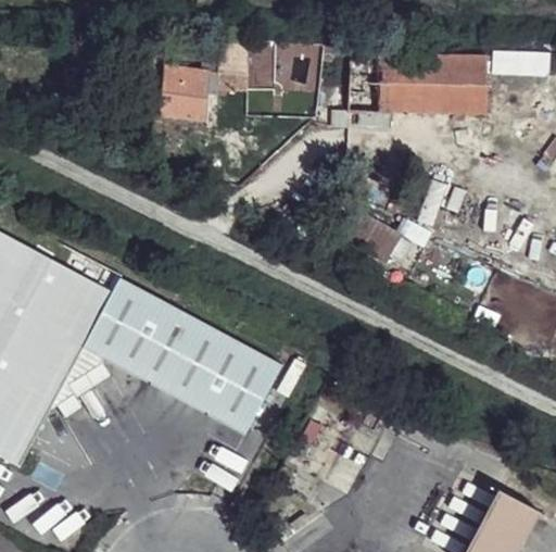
[(251,39),(219,38),(220,85),(239,85),(238,70),(250,70),(251,39)]
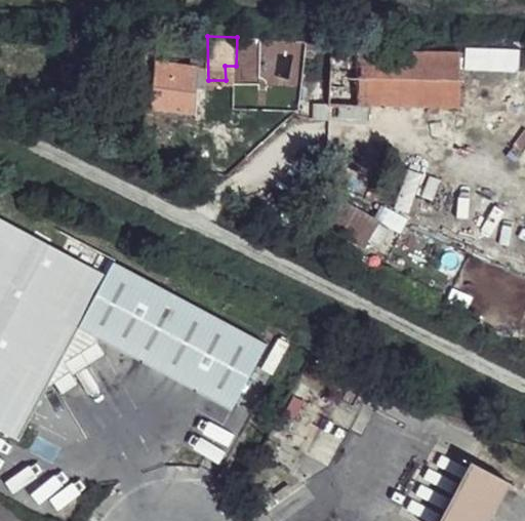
[(263,37),(237,37),(236,66),(247,66),(257,66),(263,37)]
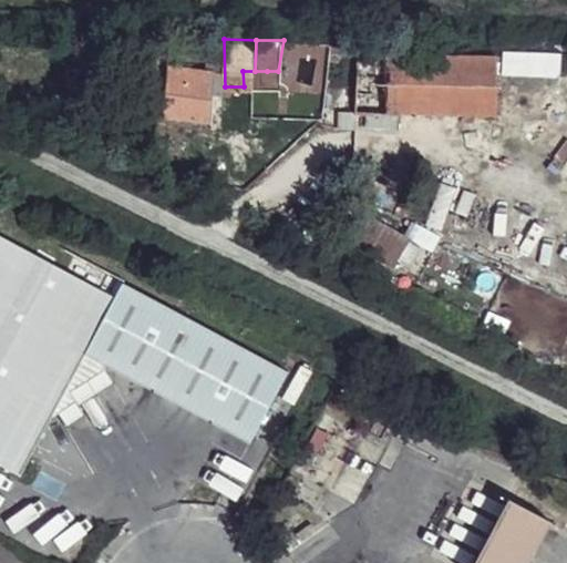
[(496,115),(495,57),(384,58),(385,116),(496,115)]
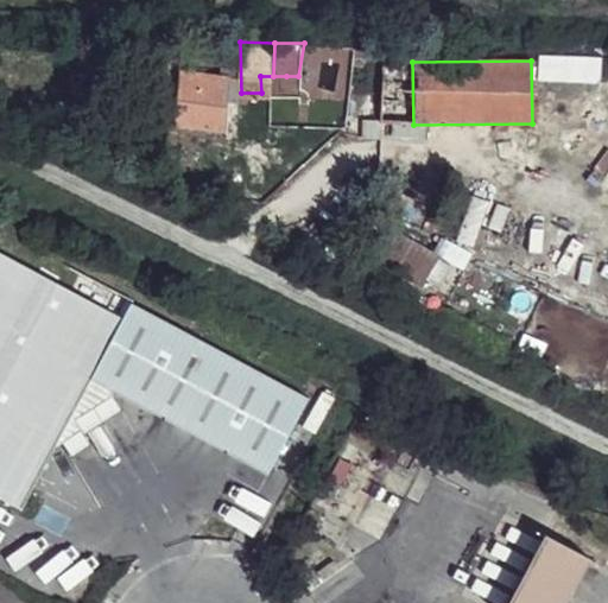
[(226,129),(226,73),(170,73),(170,128),(226,129)]
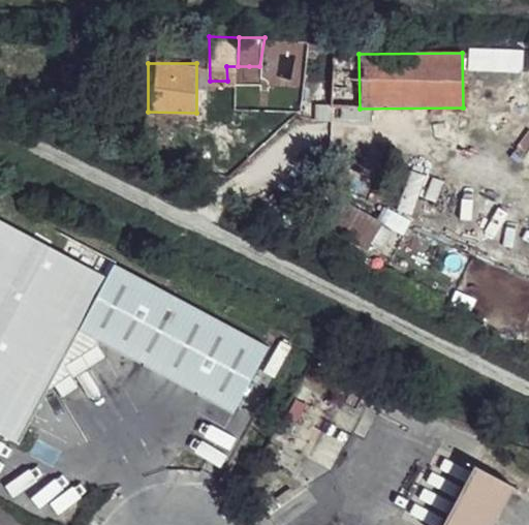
[(0,432),(22,441),(48,387),(62,396),(80,387),(71,378),(93,364),(109,358),(101,341),(235,412),(270,345),(116,266),(101,278),(0,219),(0,432)]
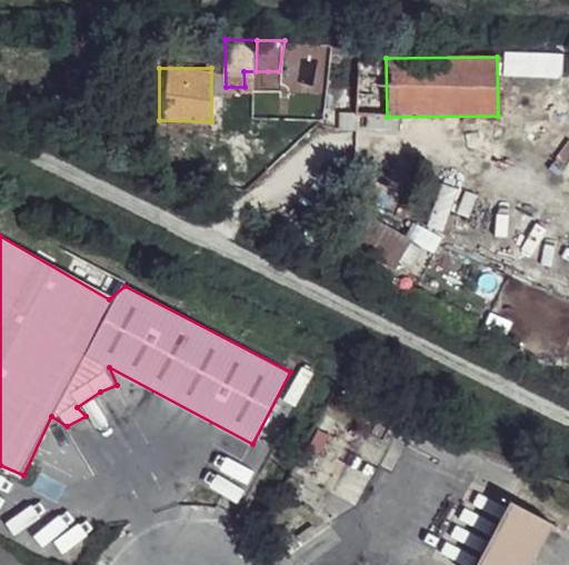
[(532,564),(552,531),(506,508),(487,551),(479,564),(532,564)]
